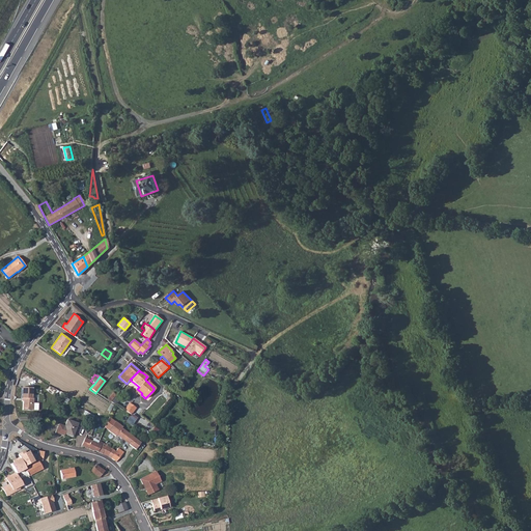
[(22,387),(22,398),(24,398),(23,409),(33,410),(34,398),(32,398),(33,387),(22,387)]
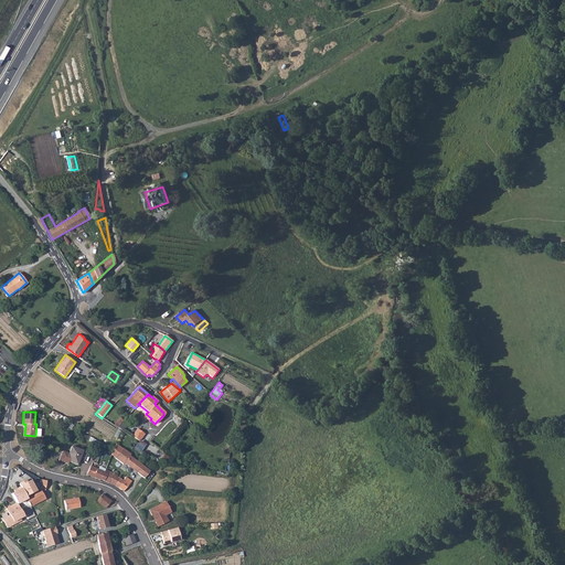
[(115,425),(121,428),(126,420),(120,417),(115,425)]
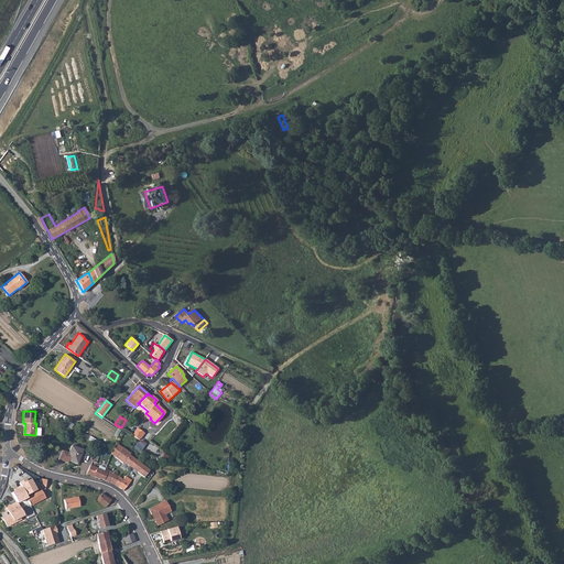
[(142,437),(143,435),(137,430),(132,436),(139,441),(142,437)]
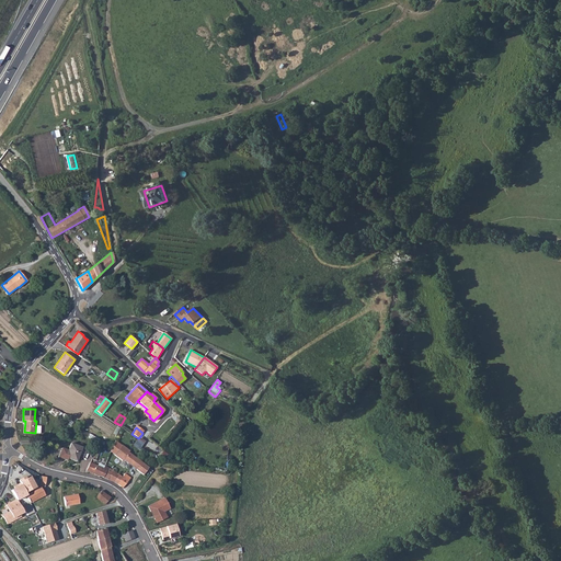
[(137,441),(134,446),(140,449),(142,443),(137,441)]
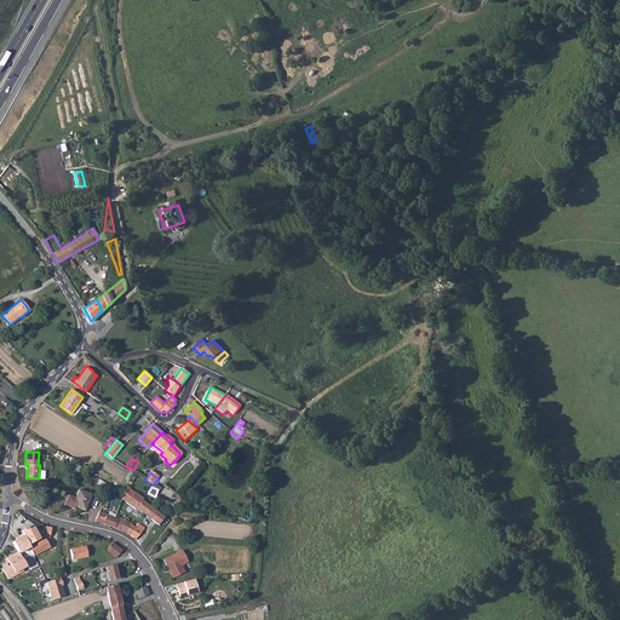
[(90,494),(78,489),(74,498),(67,495),(63,505),(70,507),(72,505),(74,506),(84,510),(90,494)]
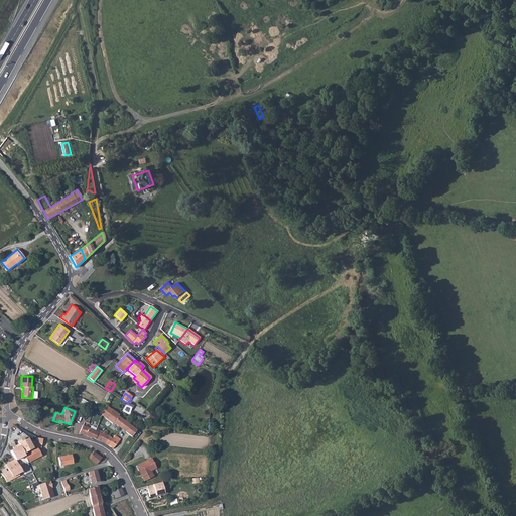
[(103,407),(98,418),(102,421),(109,410),(103,407)]
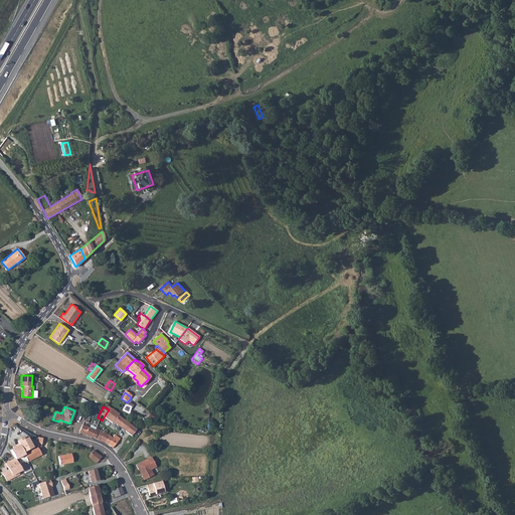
[(109,409),(102,420),(112,426),(113,425),(131,438),(136,430),(117,416),(118,415),(109,409)]
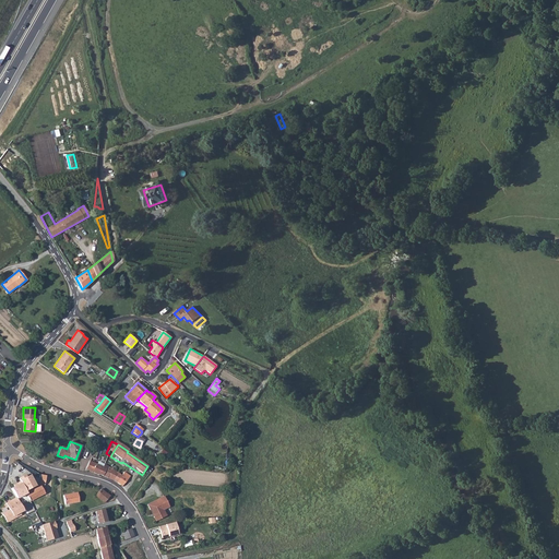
[(103,476),(107,466),(104,464),(102,466),(88,461),(85,470),(99,475),(99,474),(103,476)]
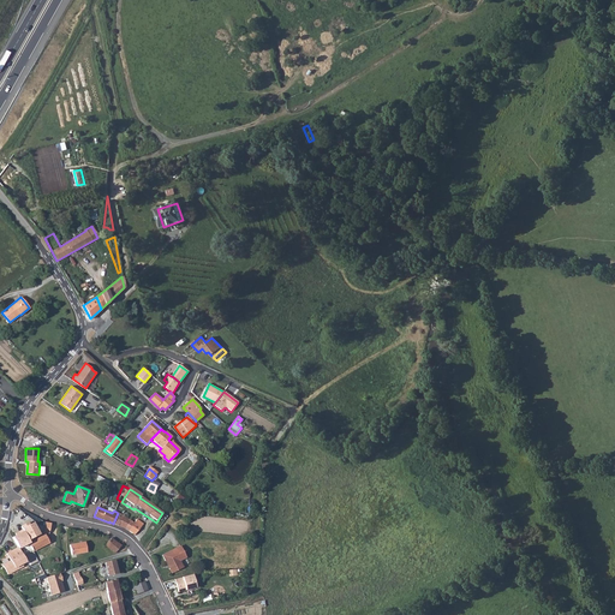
[(124,513),(123,515),(118,525),(125,529),(130,520),(126,518),(127,517),(127,514),(126,514),(126,513),(124,513)]
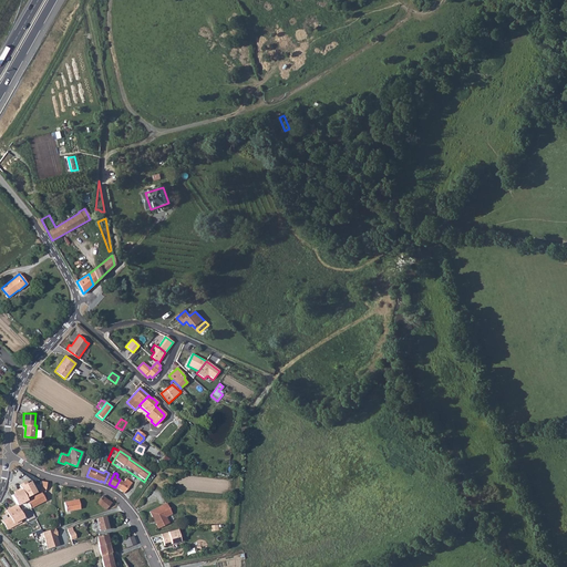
[(117,490),(124,493),(131,483),(125,478),(123,482),(117,490)]
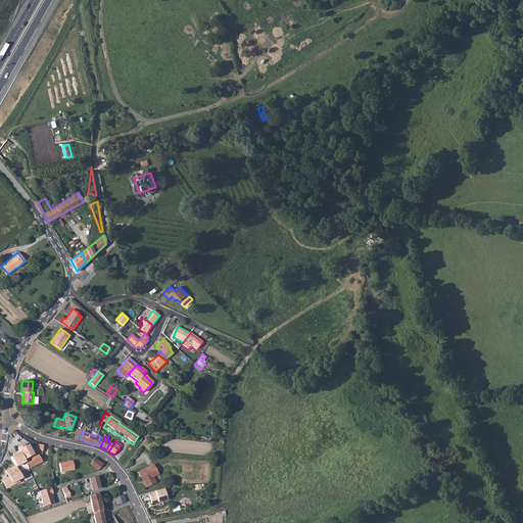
[(19,450),(24,459),(33,454),(27,442),(17,447),(19,450)]
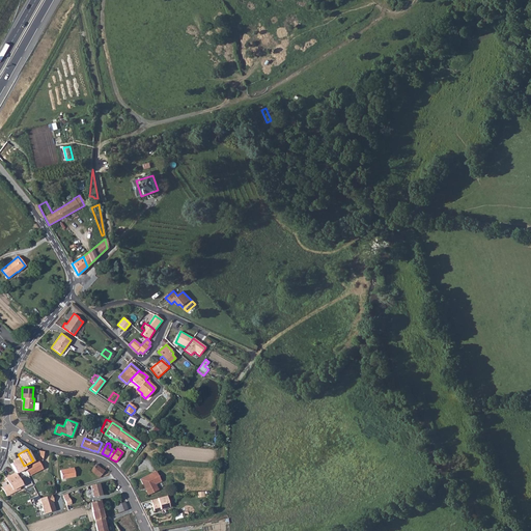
[(16,473),(25,468),(24,466),(20,457),(10,463),(16,473)]
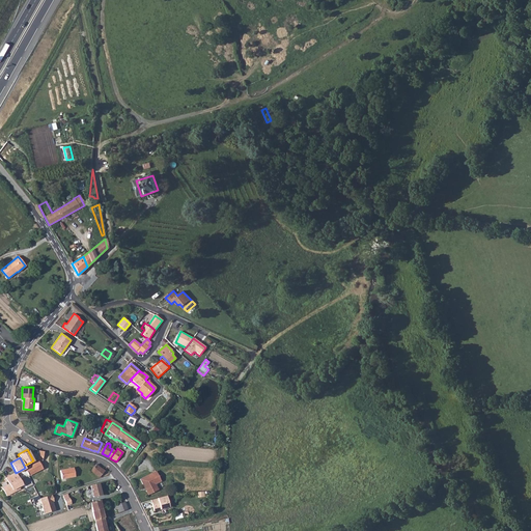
[(38,462),(25,469),(28,476),(42,469),(38,462)]
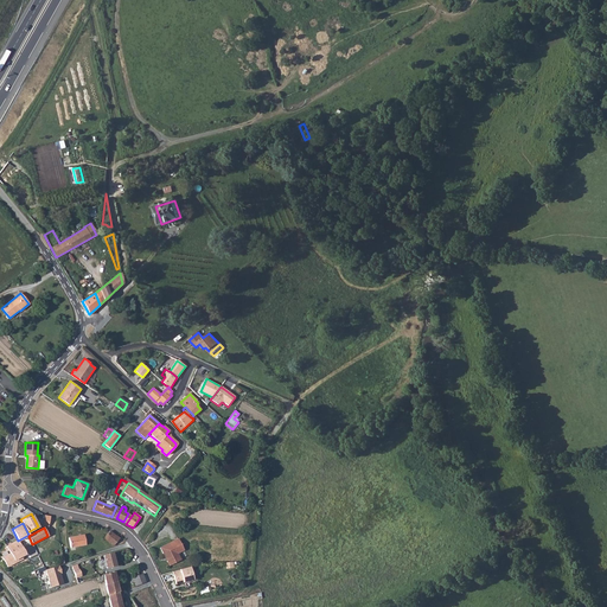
[(109,531),(103,537),(113,545),(120,538),(116,536),(115,536),(109,531)]
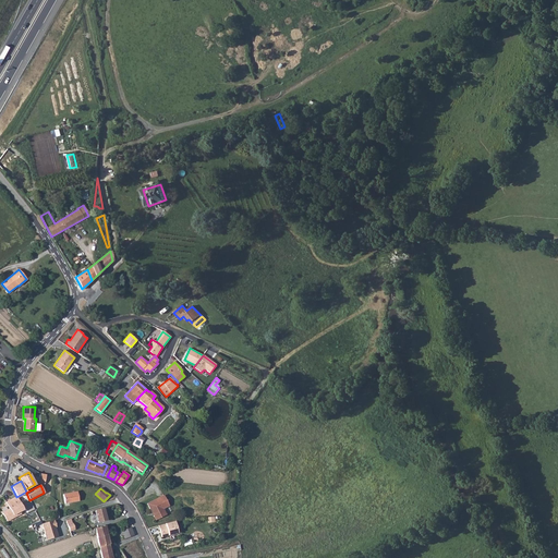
[(76,492),(62,495),(64,504),(79,501),(76,492)]
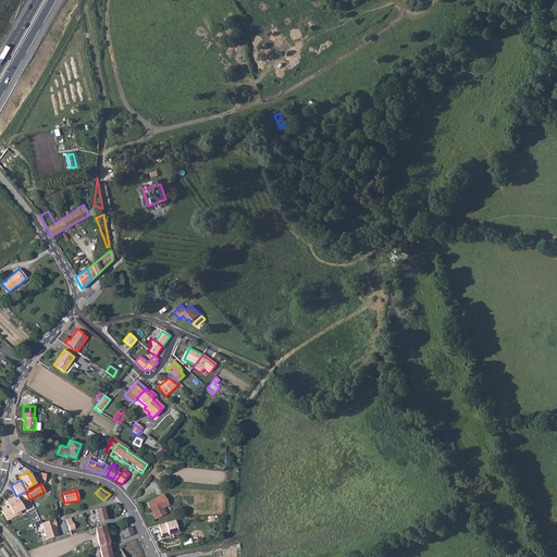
[(162,507),(169,504),(163,494),(147,503),(155,516),(159,518),(165,514),(162,507)]
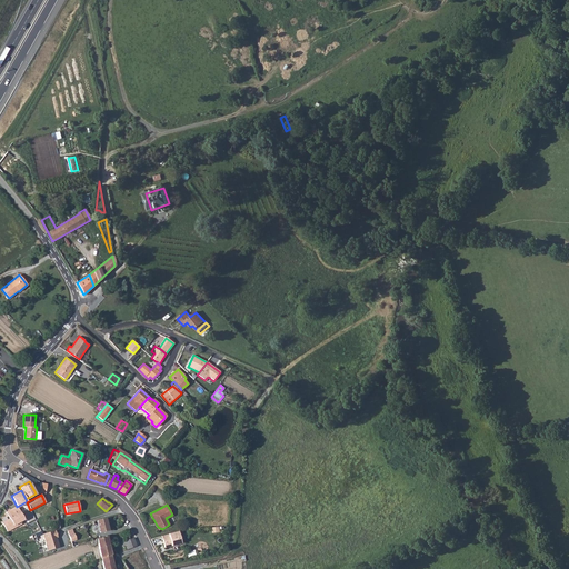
[(23,520),(16,507),(6,512),(9,518),(7,519),(2,521),(1,521),(7,531),(13,528),(12,526),(19,522),(23,520)]
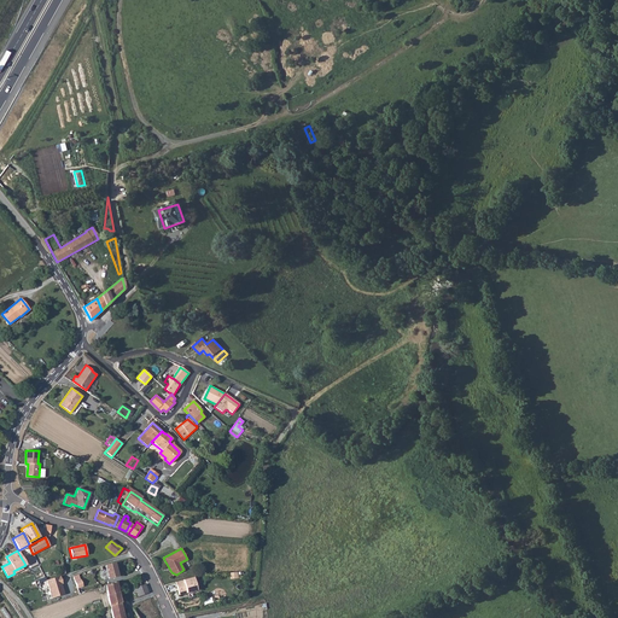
[(117,570),(115,570),(114,561),(104,565),(108,579),(117,577),(116,573),(117,573),(117,570)]
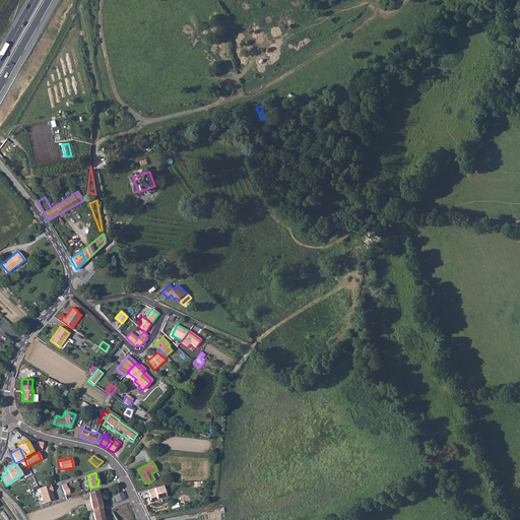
[(50,484),(39,489),(44,504),(54,500),(51,492),(52,492),(50,484)]
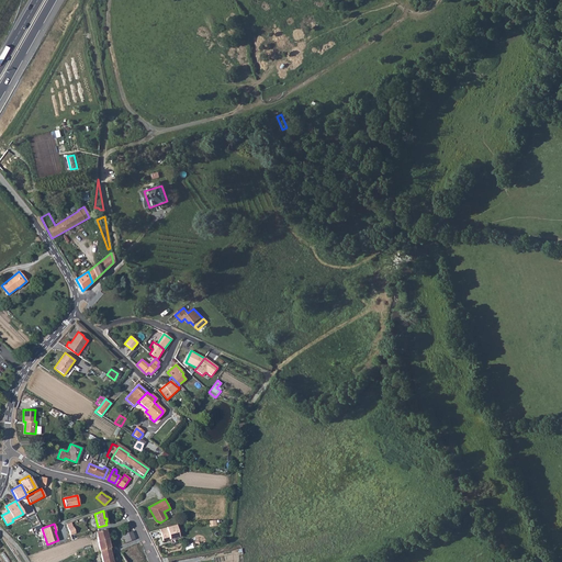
[(176,525),(159,528),(163,541),(179,537),(176,525)]
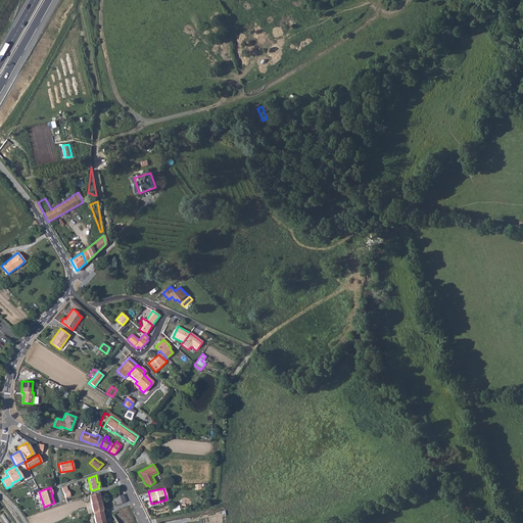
[(100,502),(98,493),(89,495),(85,496),(86,500),(90,500),(90,504),(100,502)]
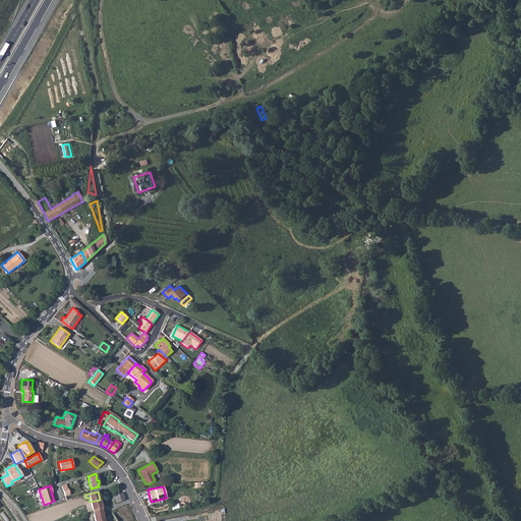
[(125,500),(122,493),(119,494),(113,496),(111,496),(113,500),(115,499),(117,503),(125,500)]
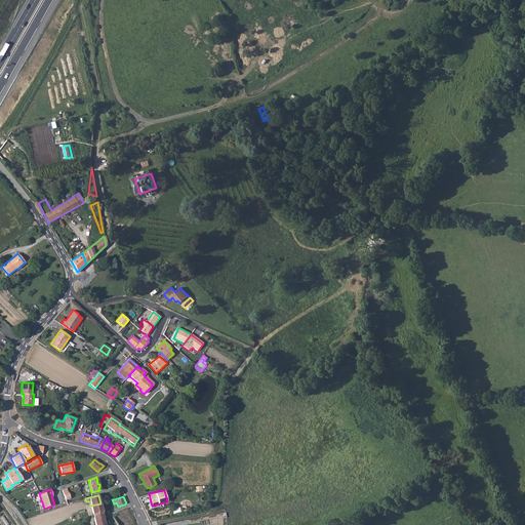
[(101,503),(90,506),(93,515),(106,512),(104,506),(101,507),(101,503)]
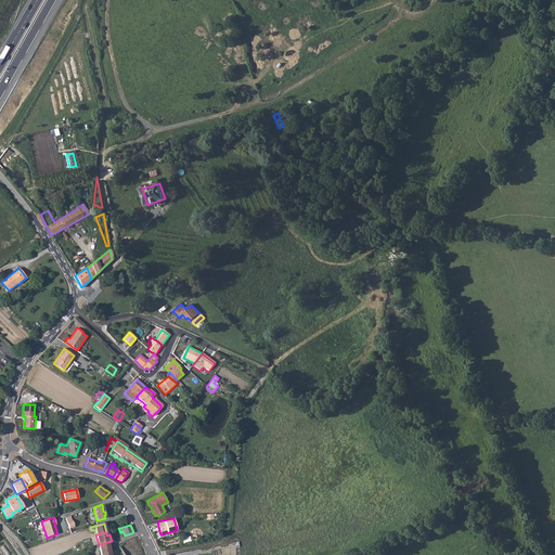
[(130,547),(138,543),(136,538),(127,542),(130,547)]
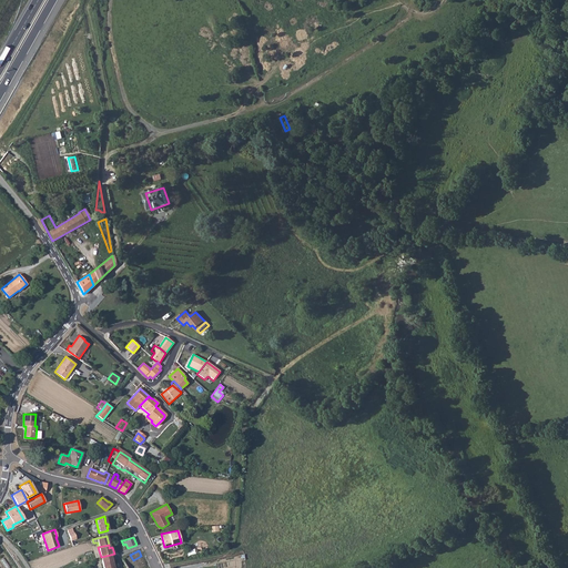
[(114,554),(101,557),(103,567),(113,567),(114,567),(112,560),(115,559),(114,554)]
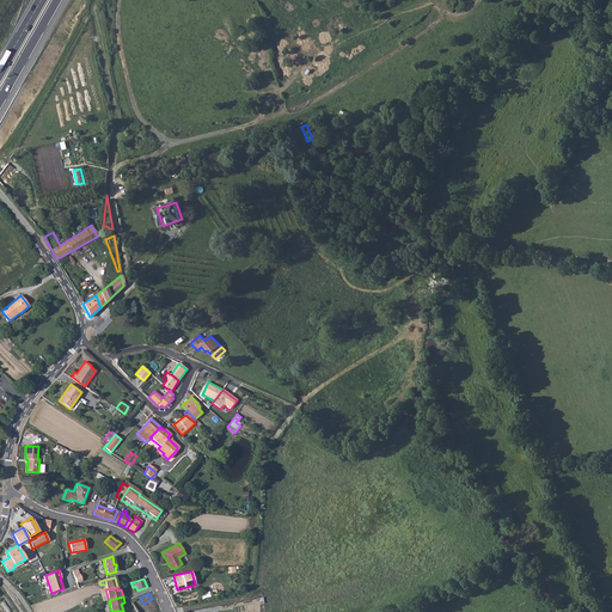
[(132,601),(134,607),(144,604),(140,598),(132,601)]
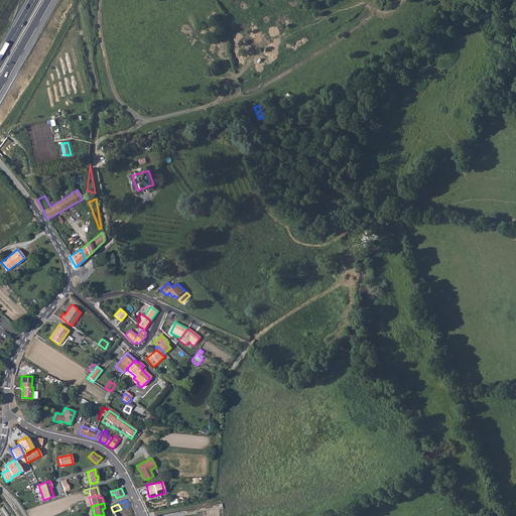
[(132,515),(128,505),(121,509),(124,515),(132,515)]
